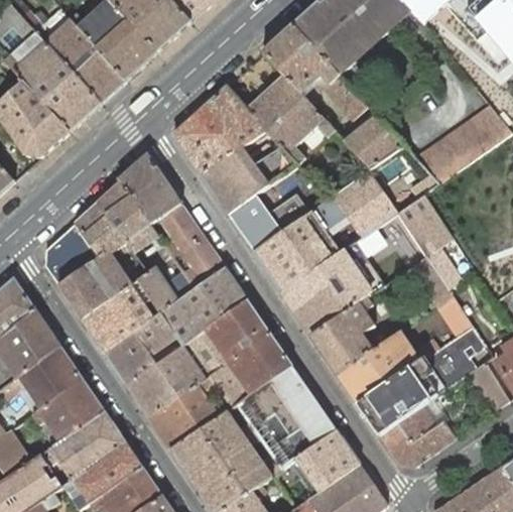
[(42,38),(7,0),(5,0),(0,4),(0,54),(12,68),(15,72),(22,80),(68,129),(100,101),(46,42),(42,38)]
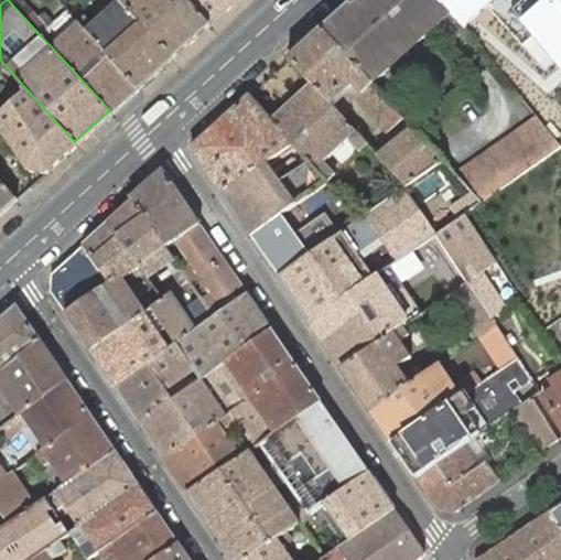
[(75,18),(65,7),(44,24),(22,0),(8,0),(46,42),(51,46),(109,110),(137,86),(85,29),(75,18)]
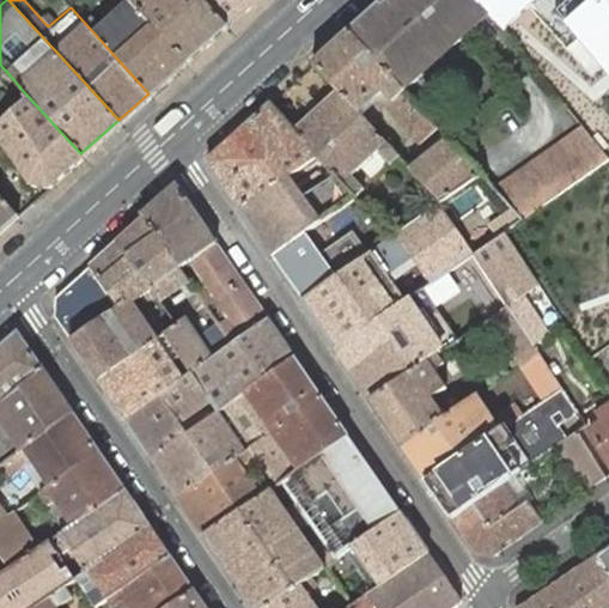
[(117,0),(122,5),(99,25),(89,13),(81,19),(92,31),(148,93),(184,60),(129,0),(117,0)]
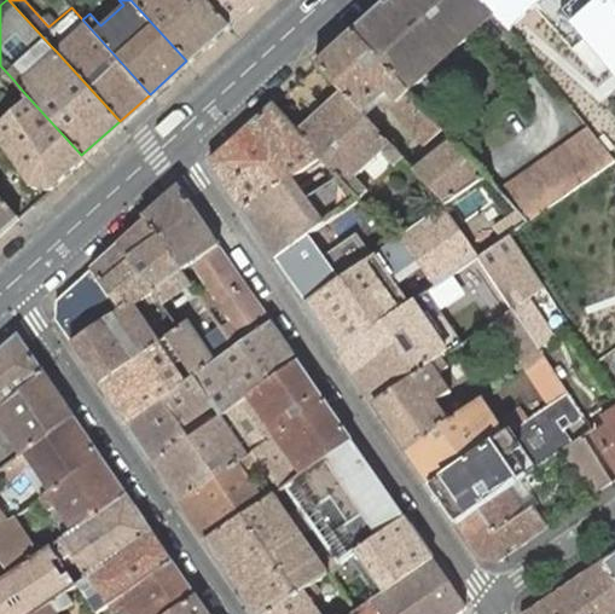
[(131,0),(186,61),(227,23),(206,0),(131,0)]
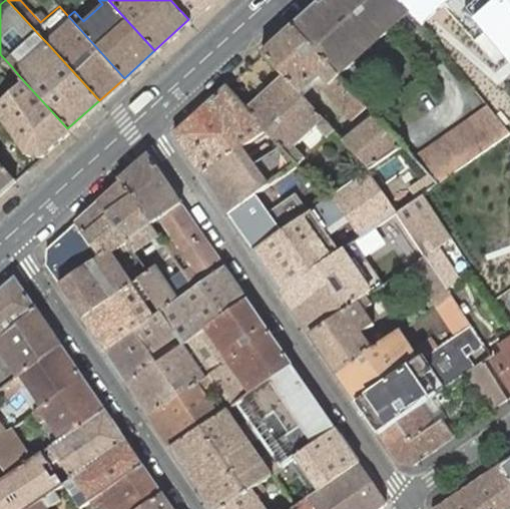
[(170,0),(188,19),(209,0),(170,0)]
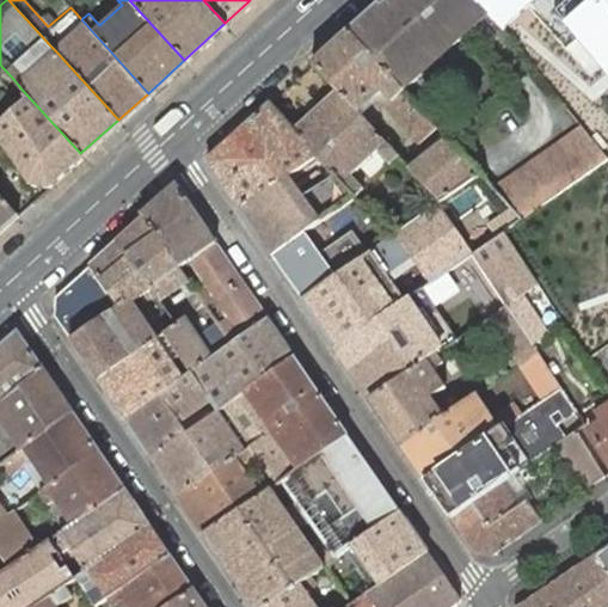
[(485,10),(476,0),(378,0),(347,29),(399,86),(468,25),(485,10)]
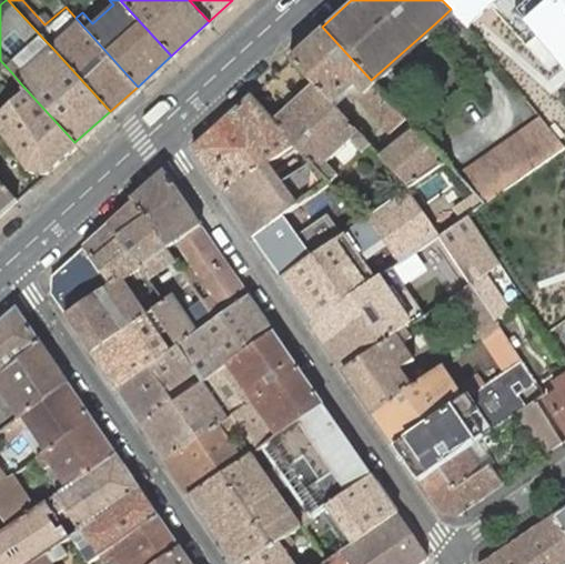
[(442,0),(451,9),(466,27),(495,0),(442,0)]
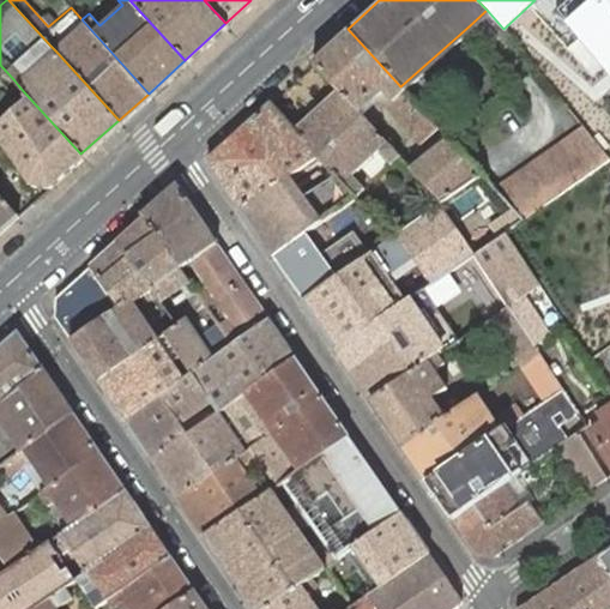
[(586,0),(565,19),(609,76),(609,0),(586,0)]
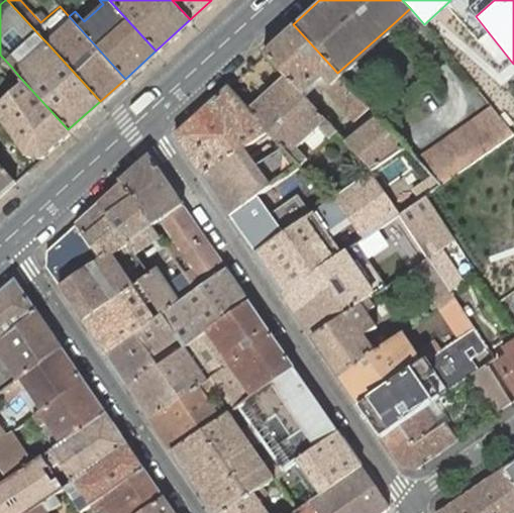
[(337,73),(293,24),(277,38),(263,52),(283,74),(301,93),(316,78),(352,118),(367,105),(337,73)]
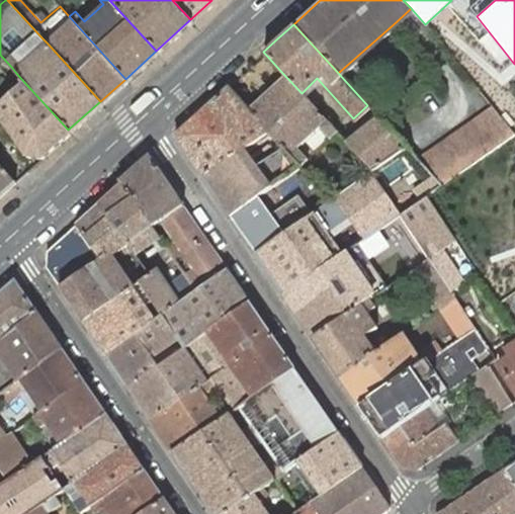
[(296,163),(297,164),(306,157),(295,146),(317,125),(328,137),(335,130),(311,103),(302,93),(283,74),(268,88),(258,97),(247,107),(246,107),(266,130),(296,163)]
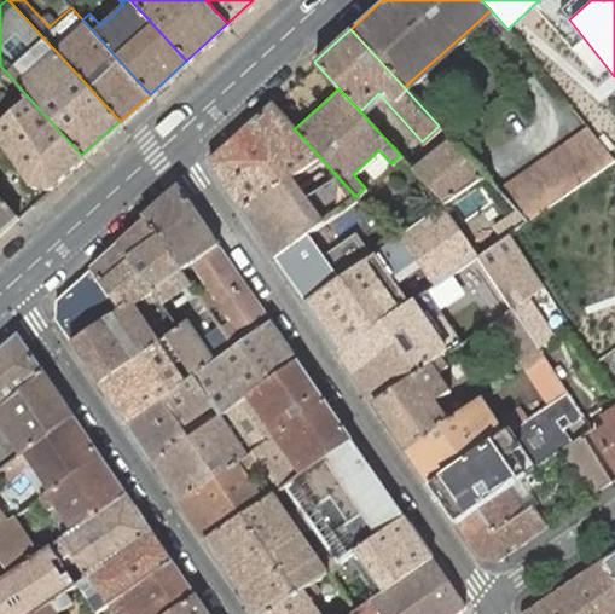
[(27,96),(0,117),(0,142),(29,185),(47,186),(81,155),(27,96)]
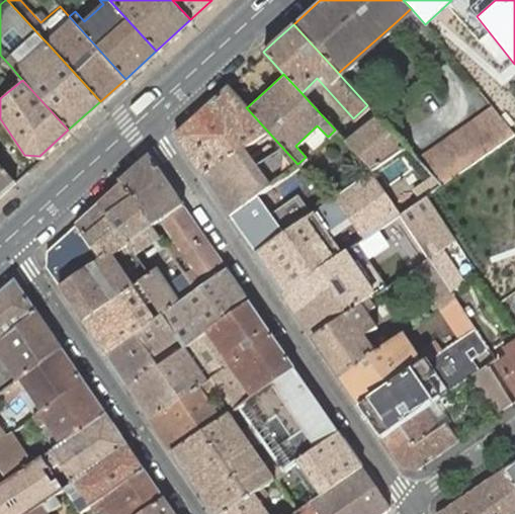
[(173,135),(200,175),(266,130),(246,107),(226,85),(174,133),(173,135)]
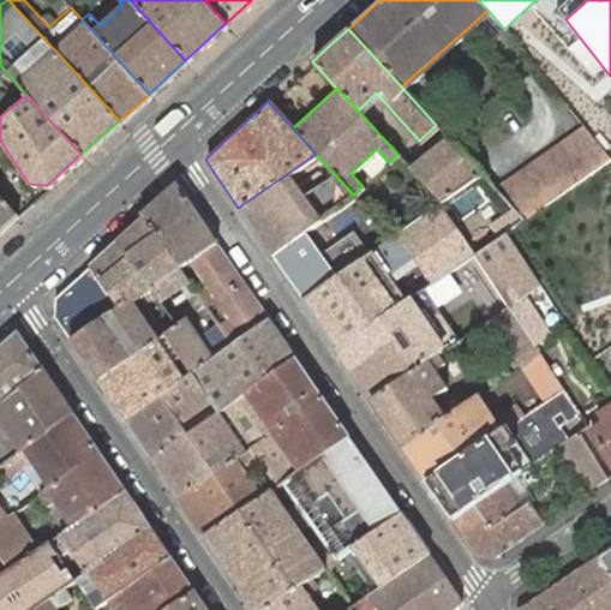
[(397,154),(399,156),(408,148),(388,125),(372,120),(369,123),(397,154)]
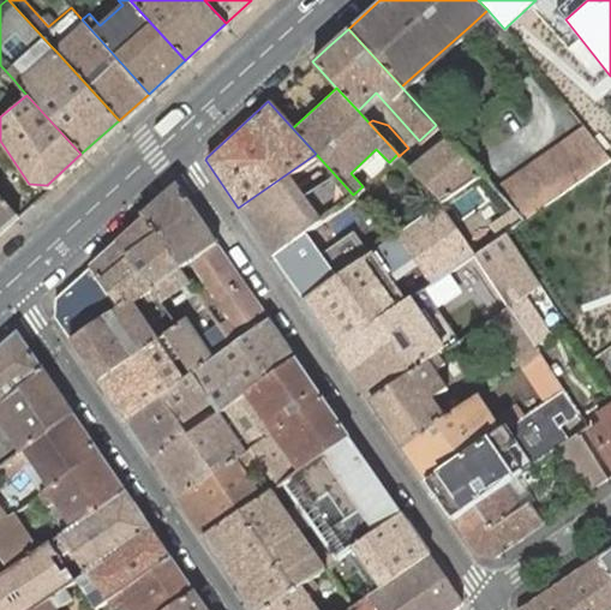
[(581,121),(492,185),(521,216),(607,155),(581,121)]
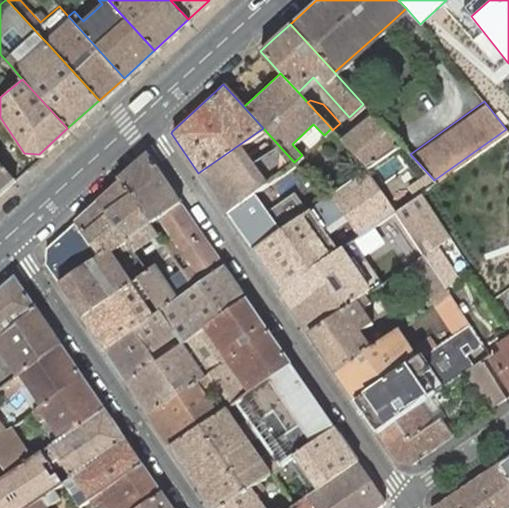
[(366,166),(400,143),(372,113),(341,139),(366,166)]
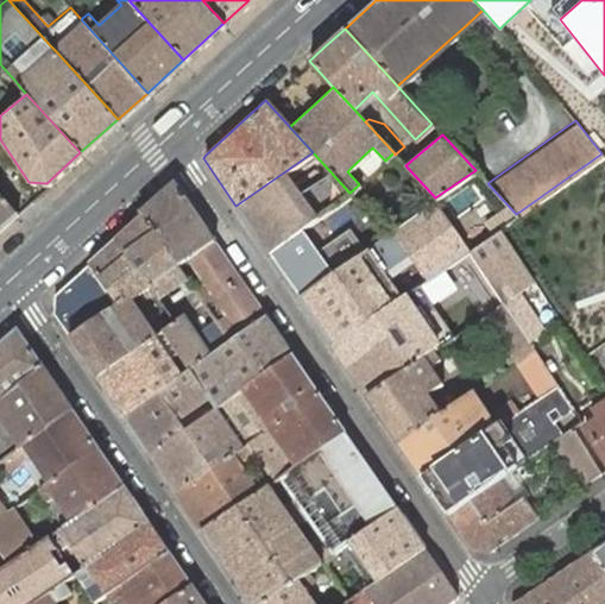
[(235,206),(265,249),(300,225),(334,201),(348,192),(313,152),(235,206)]
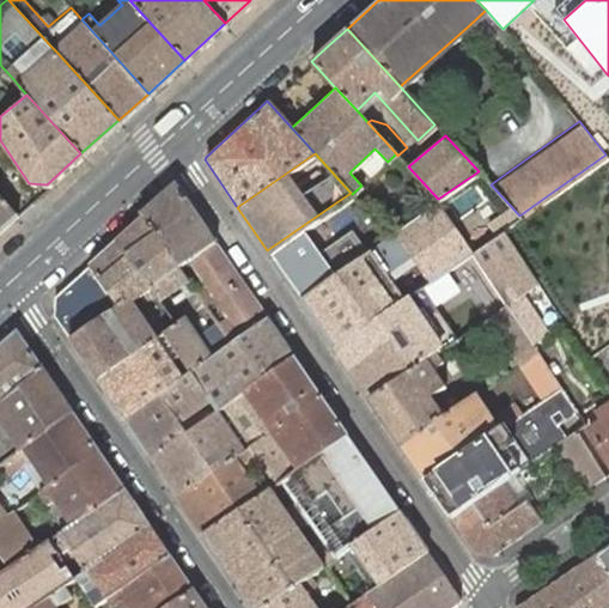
[(470,250),(501,229),(519,216),(491,184),(479,171),(438,199),(388,235),(367,249),(299,296),(333,346),(403,297),(418,286),(470,250)]
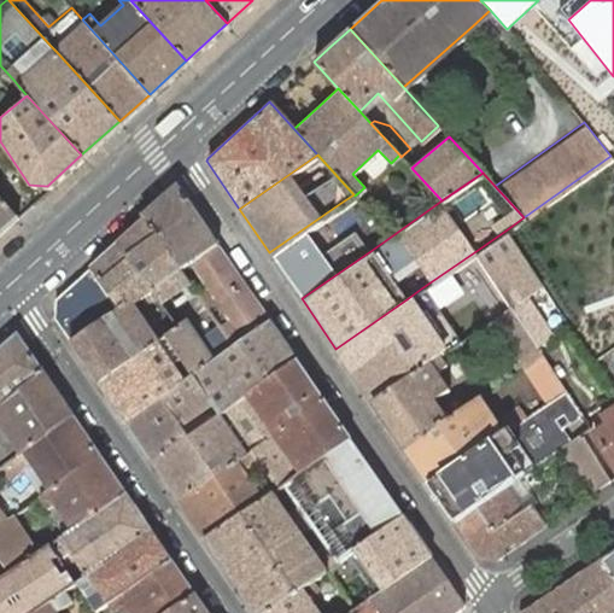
[(140,214),(142,216),(145,217),(179,268),(188,281),(198,274),(188,261),(216,243),(216,241),(175,181),(140,214)]
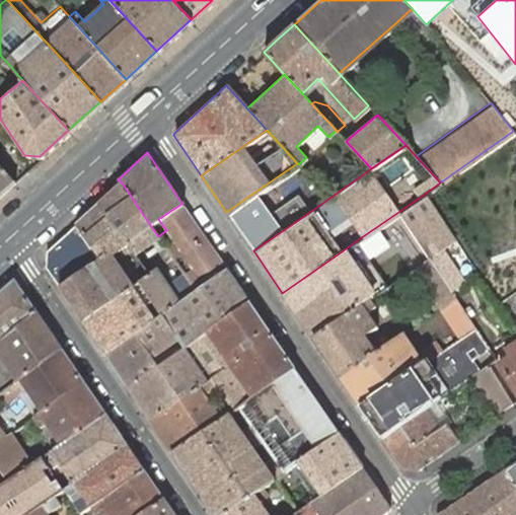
[(0,192),(13,179),(0,164),(0,192)]
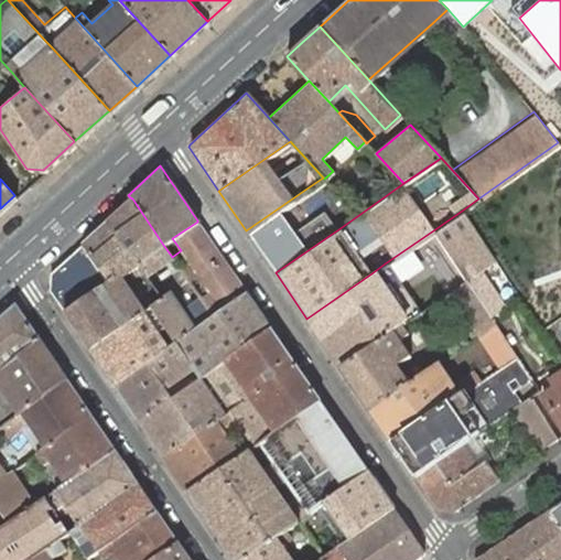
[(130,197),(105,221),(138,264),(141,269),(146,275),(163,262),(193,305),(201,300),(172,257),(163,245),(132,198),(130,197)]
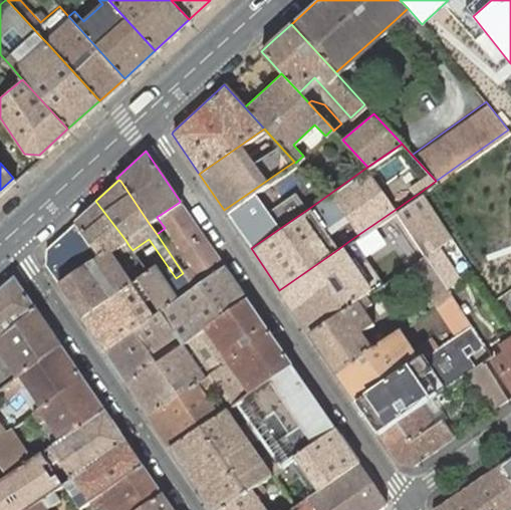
[(253,190),(224,210),(251,248),(307,209),(294,190),(268,207),(266,209),(253,190)]
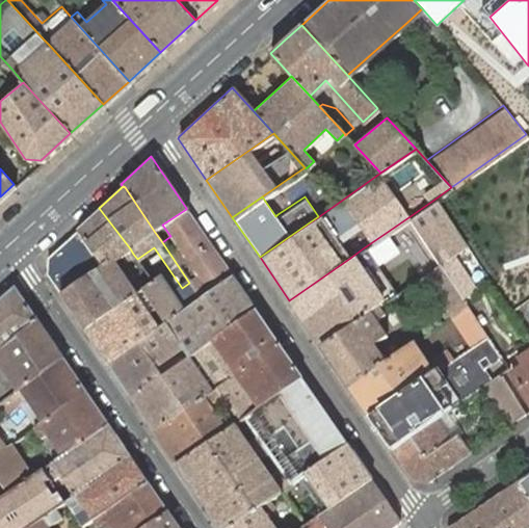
[(443,240),(456,230),(435,199),(408,217),(438,262),(460,295),(470,289),(464,281),(468,278),(443,240)]
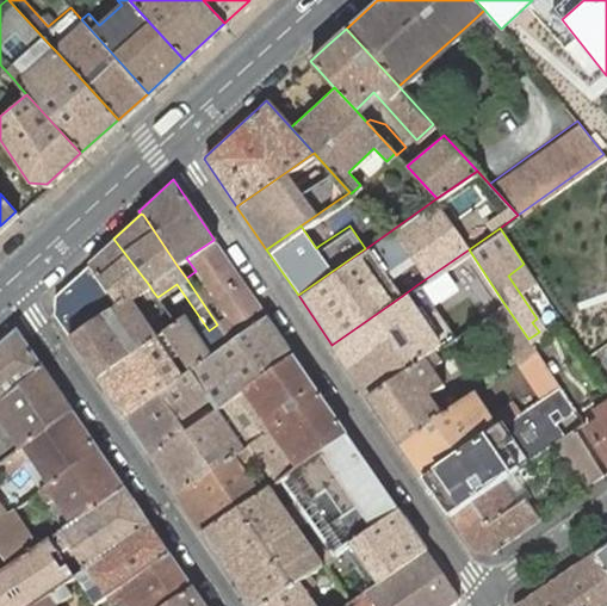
[(113,239),(86,263),(106,290),(107,290),(117,305),(129,297),(137,292),(141,297),(153,291),(149,285),(113,239)]
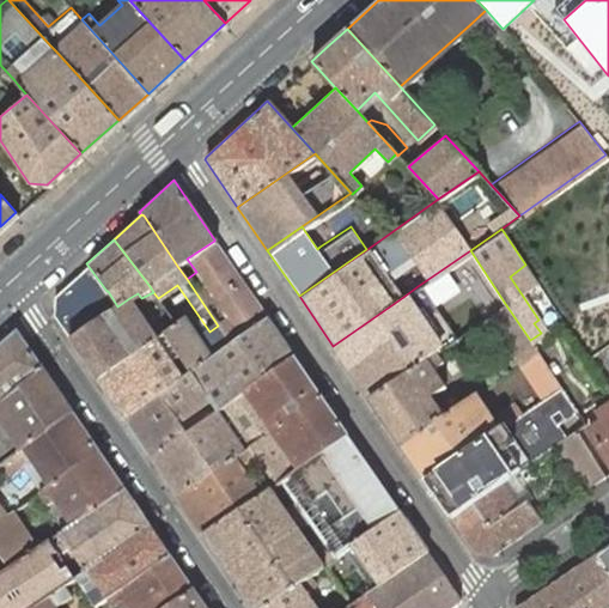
[(196,272),(187,279),(218,326),(229,341),(266,316),(214,241),(187,259),(196,272)]
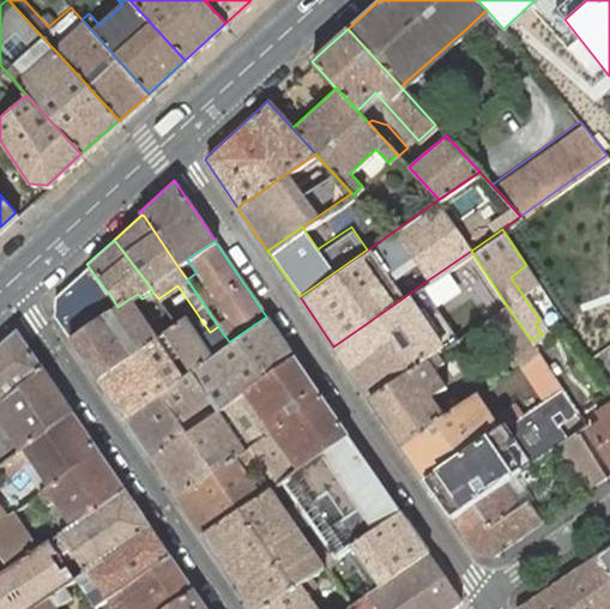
[(52,313),(68,337),(118,307),(108,291),(107,291),(86,264),(53,295),(52,313)]
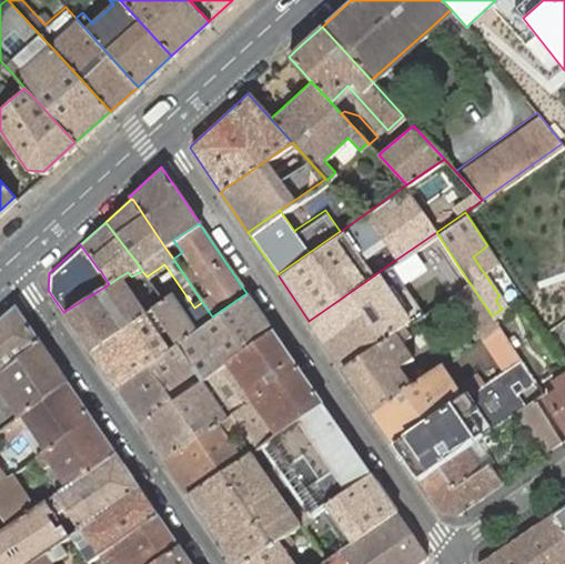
[(387,265),(374,275),(407,323),(421,313),(387,265)]
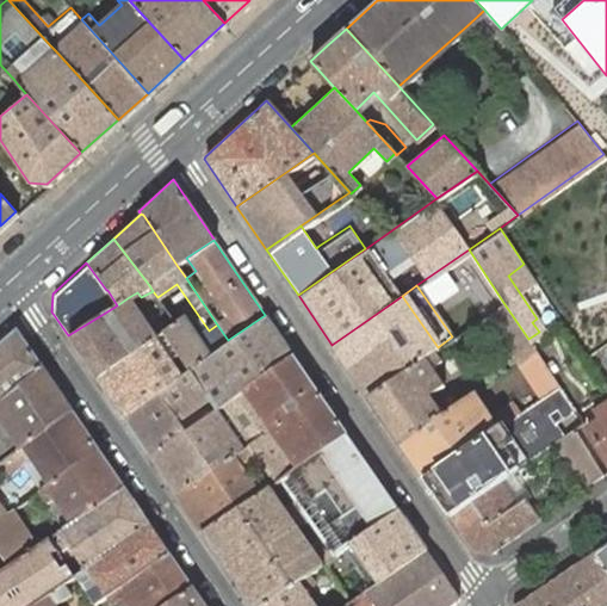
[(402,296),(332,345),(367,396),(434,350),(438,347),(402,296)]
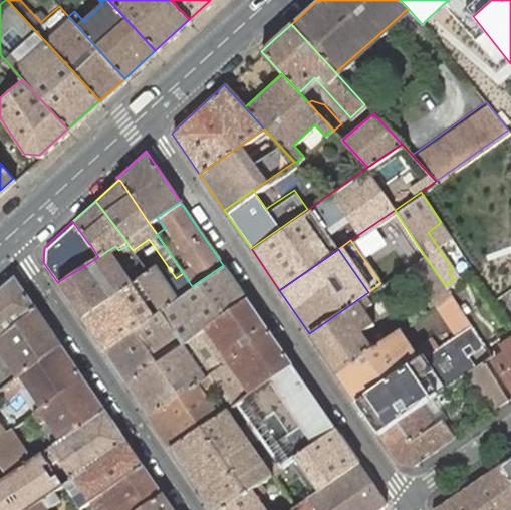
[(98,257),(57,282),(80,316),(131,281),(137,277),(146,271),(135,254),(118,265),(108,250),(98,257)]
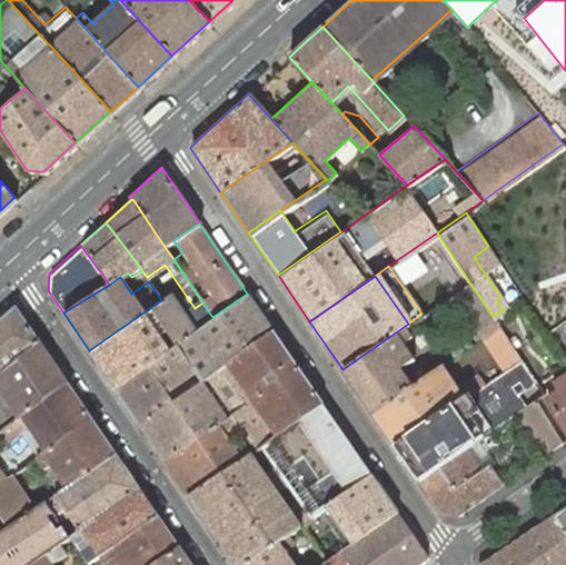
[(498,325),(493,316),(468,280),(454,291),(483,335),(498,325)]
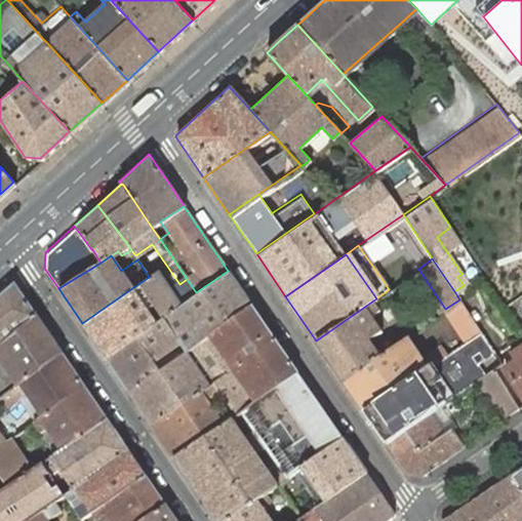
[(157,271),(149,277),(139,283),(151,301),(162,317),(179,304),(171,290),(157,271)]
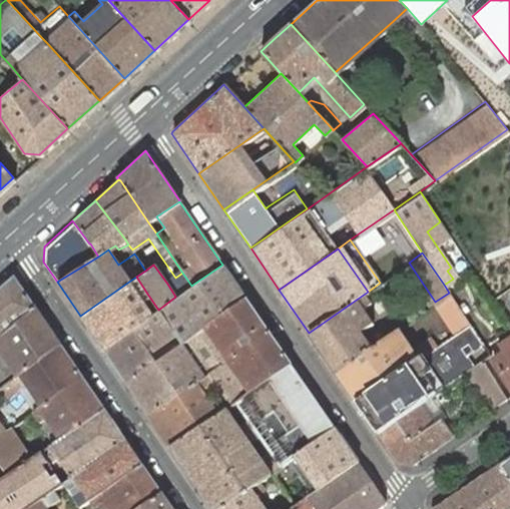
[(175,297),(158,310),(173,333),(179,342),(244,297),(222,265),(191,286),(175,297)]
